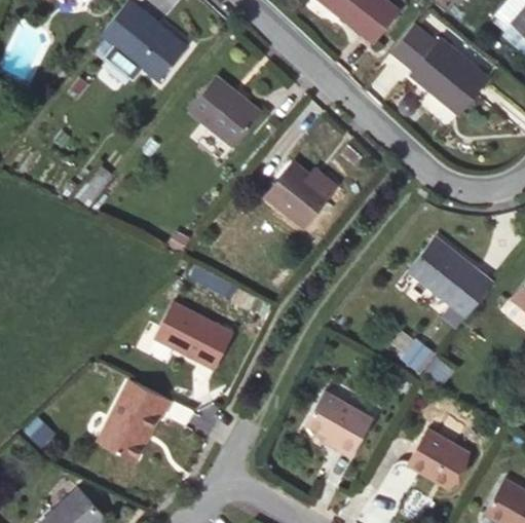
[(383,0),(316,0),(372,45),(399,12),(383,0)]
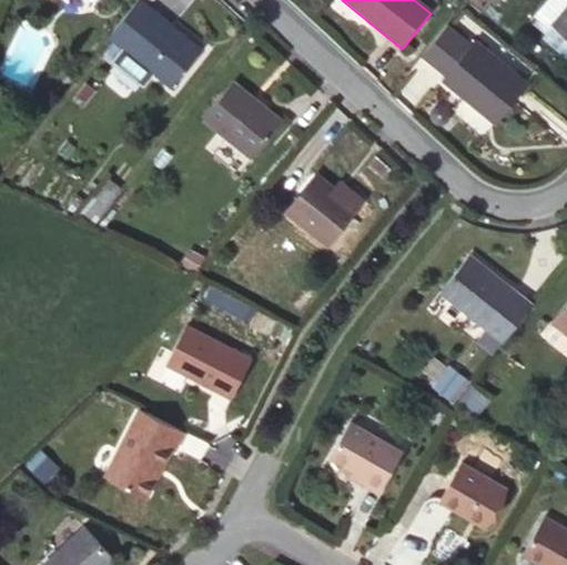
[(201,54),(138,1),(108,38),(171,89),(201,54)]
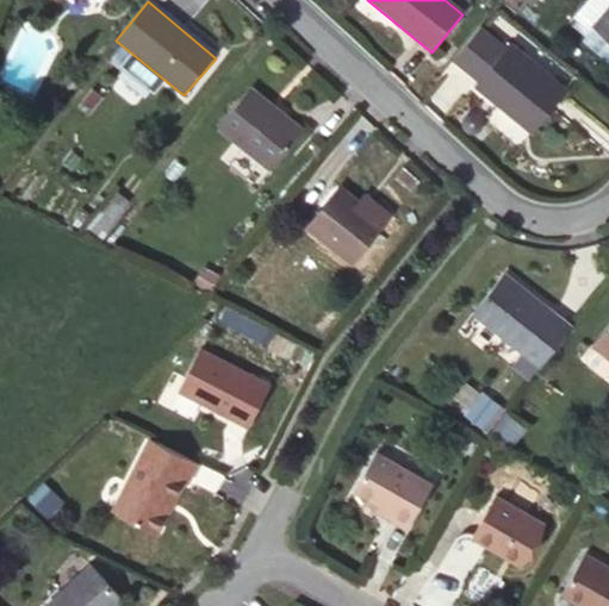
[(608,8),(592,30),(608,44),(608,8)]
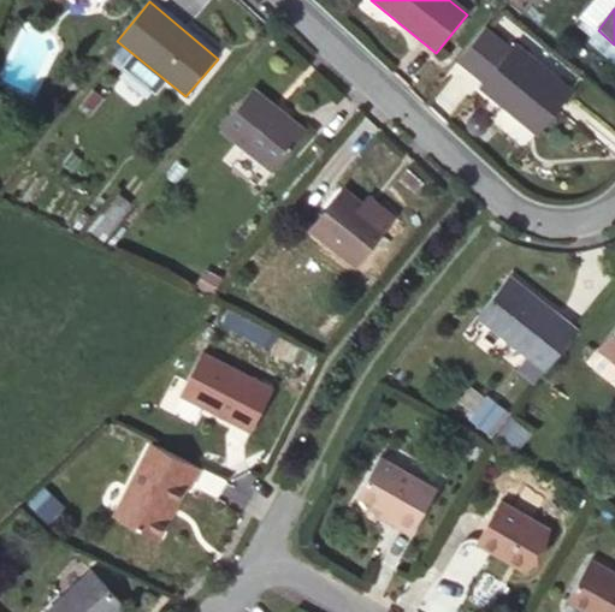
[(484,29),(457,61),(484,83),(512,49),(484,29)]
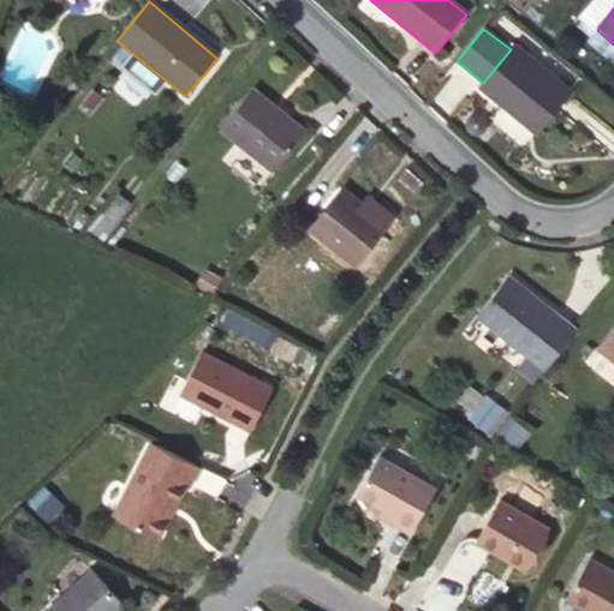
[(511,49),(483,83),(478,88),(536,136),(571,94),(512,47),(511,49)]
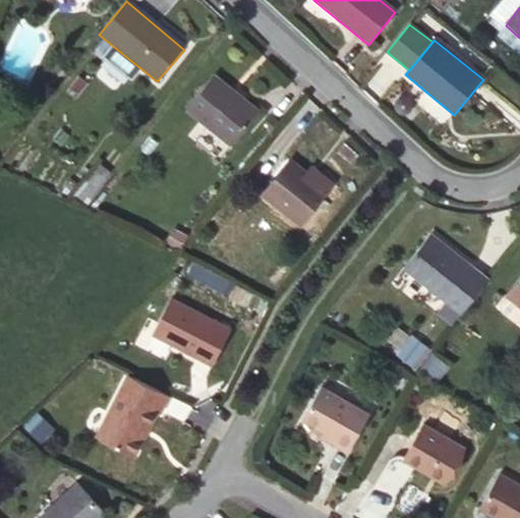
[(255,114),(213,77),(185,111),(229,147),(255,114)]
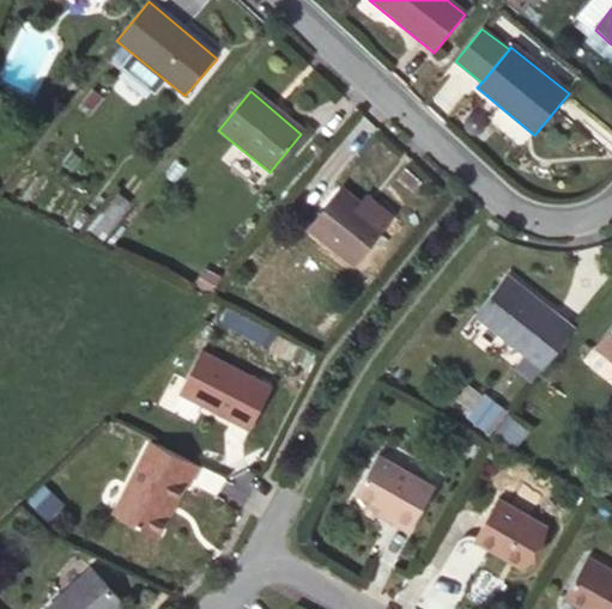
[(351,265),(383,225),(357,205),(339,190),(308,230),(351,265)]
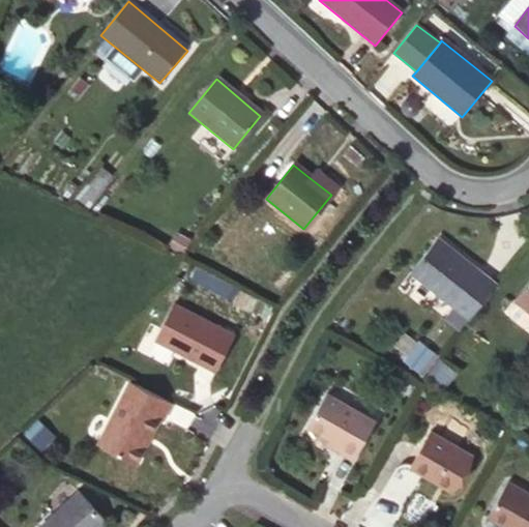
[(309,177),(331,195),(336,188),(315,170),(309,177)]
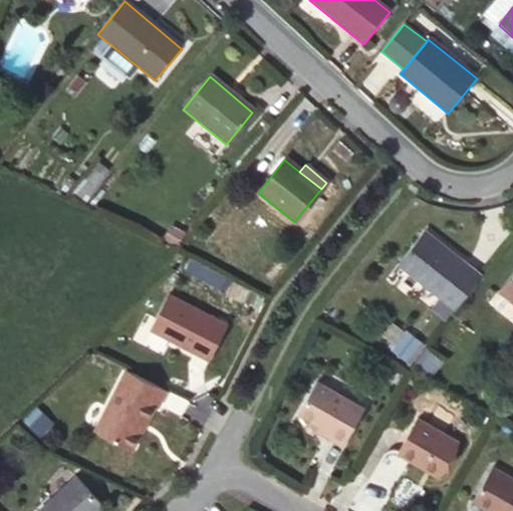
[(455,311),(482,278),(424,232),(398,266),(455,311)]
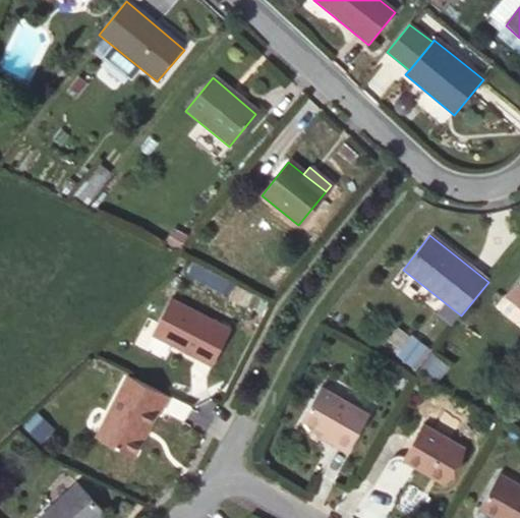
[(194,263),(186,275),(219,295),(227,283),(194,263)]
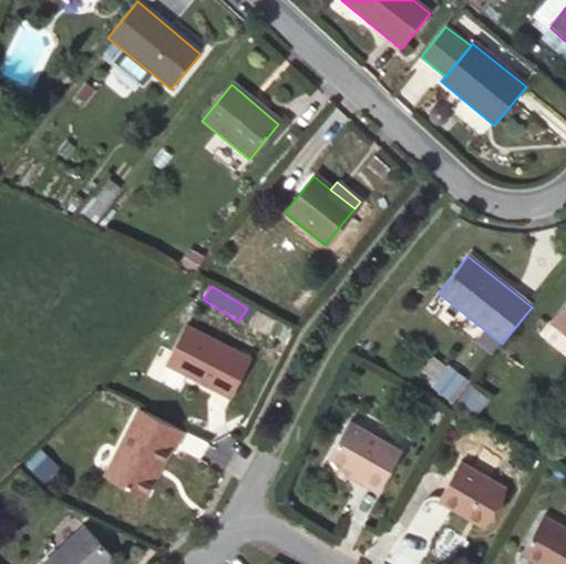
[(565,304),(552,322),(565,335),(565,304)]
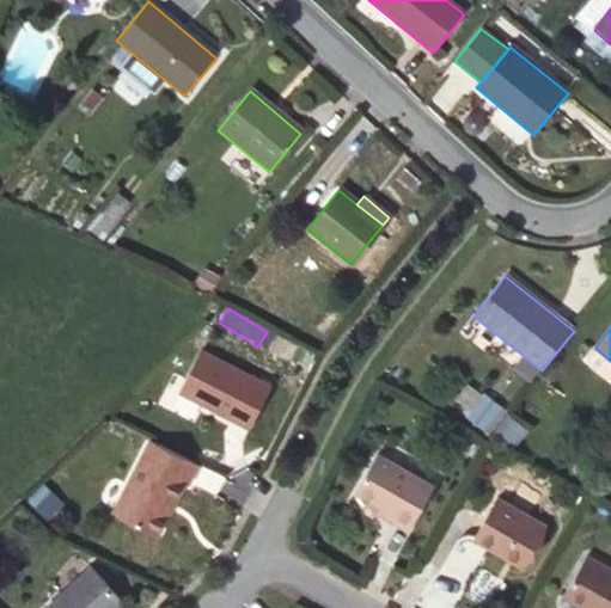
[(270,390),(200,354),(178,394),(250,430),(270,390)]
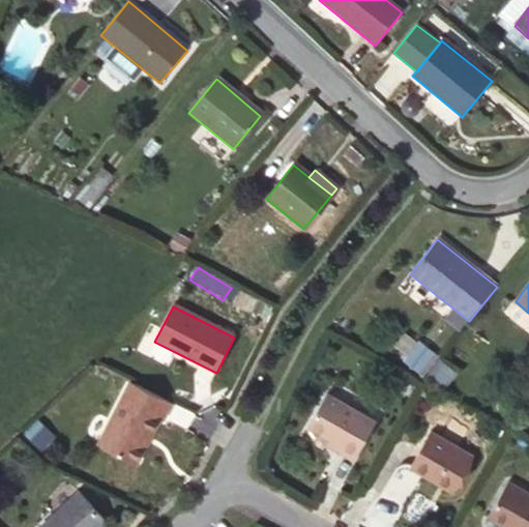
[(418,344),(403,363),(415,374),(431,354),(418,344)]
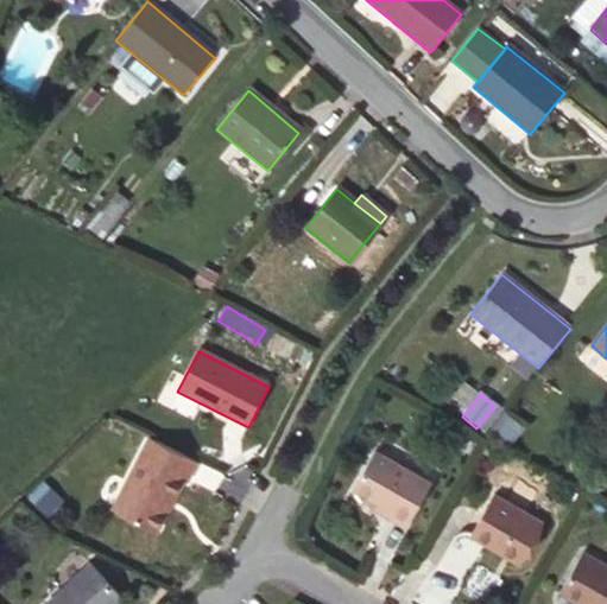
[(187,484),(197,464),(149,439),(113,512),(157,533),(183,482),(187,484)]
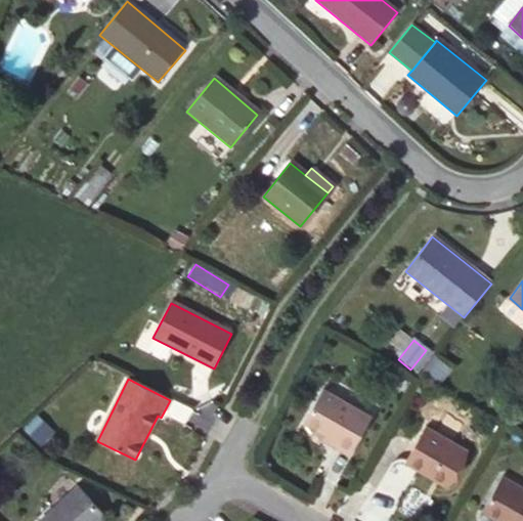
[(338,443),(335,448),(349,457),(371,418),(322,391),(304,424),(325,436),(338,443)]
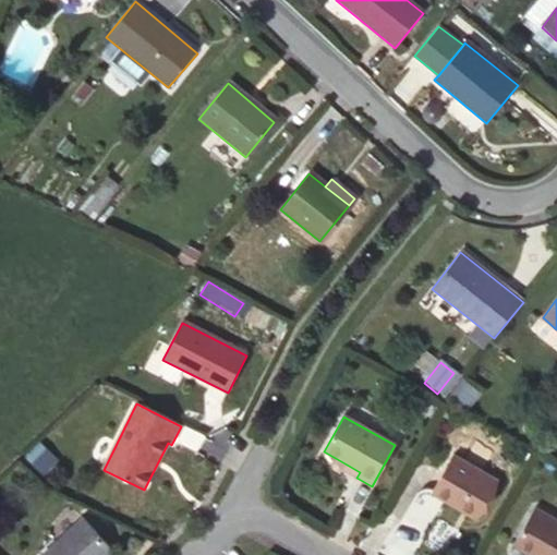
[(431,495),(473,520),(495,482),(452,458),(431,495)]
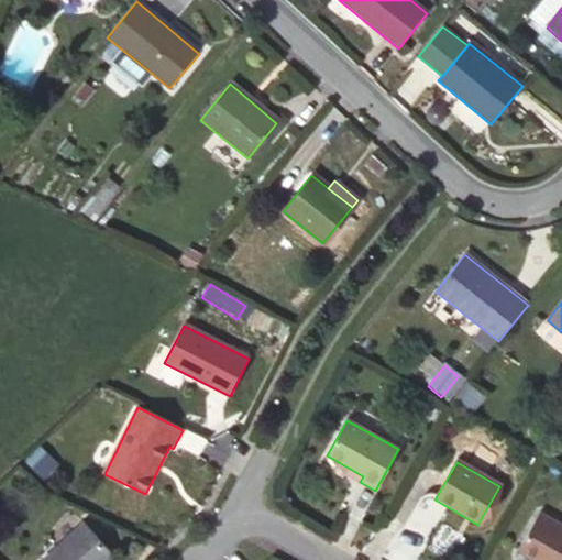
[(346,474),(360,482),(363,476),(350,469),(346,474)]
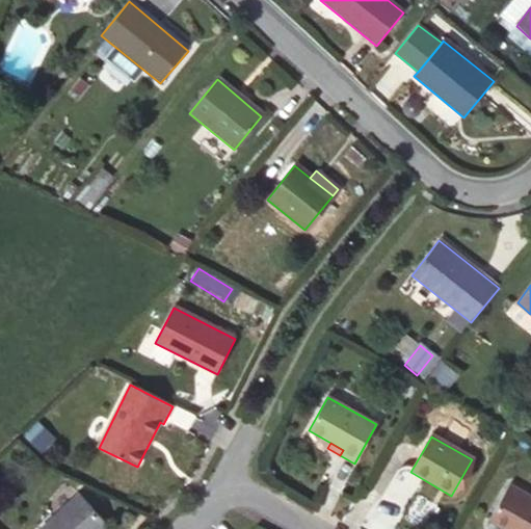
[(530,528),(530,498),(508,485),(488,522),(500,528),(530,528)]
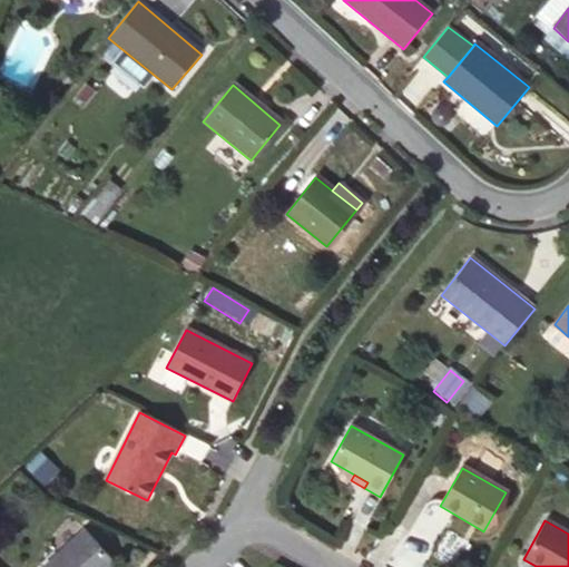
[(86,533),(47,566),(115,566),(116,565),(86,533)]
